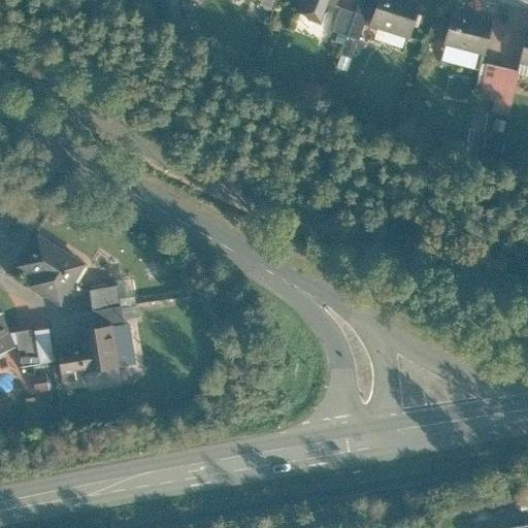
[(180,18),(177,0),(161,0),(164,20),(180,18)]
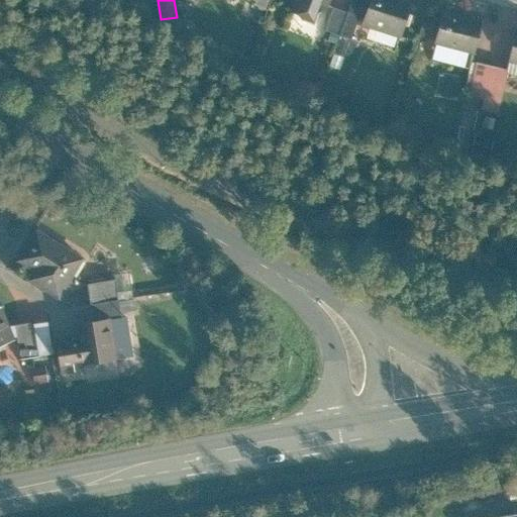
[(271,0),(255,0),(253,6),(268,10),(271,0)]
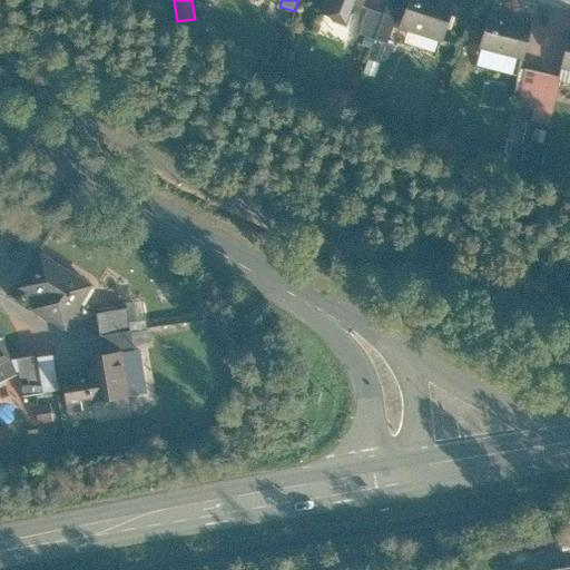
[(323,0),(320,11),(347,21),(355,6),(361,9),(364,0),(323,0)]
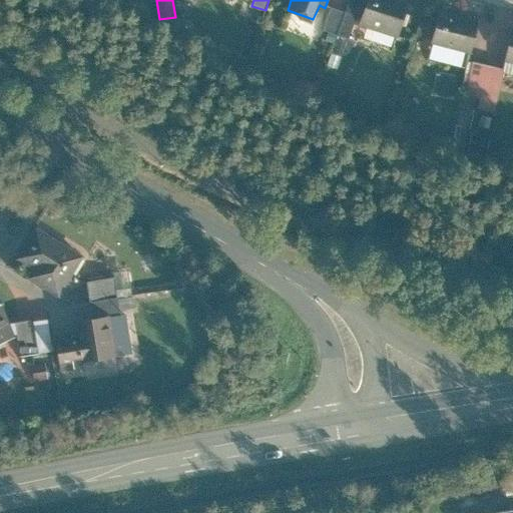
[(411,1),(407,0),(369,0),(361,25),(399,37),(411,1)]
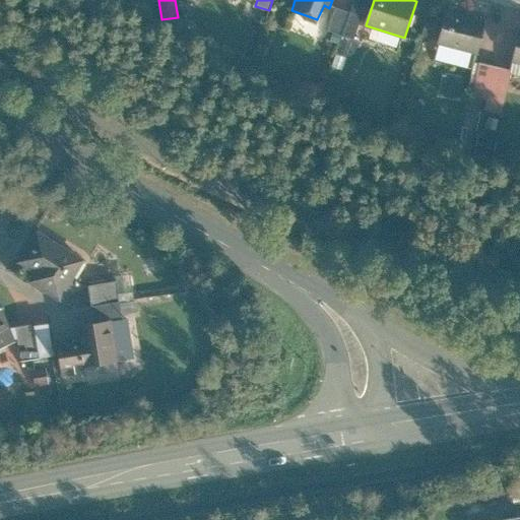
[(330,30),(342,35),(349,12),(338,8),(330,30)]
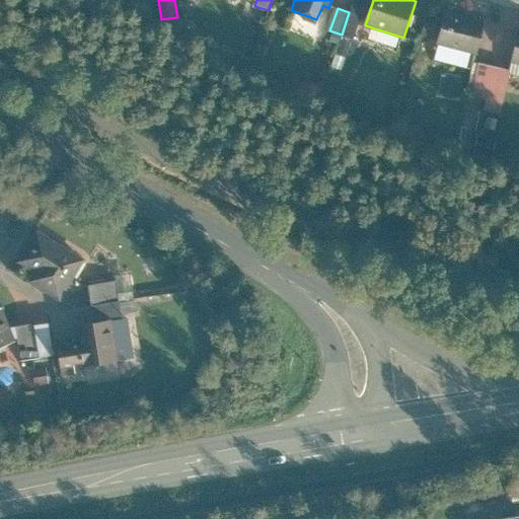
[(486,21),(446,10),(437,44),(475,55),(486,21)]
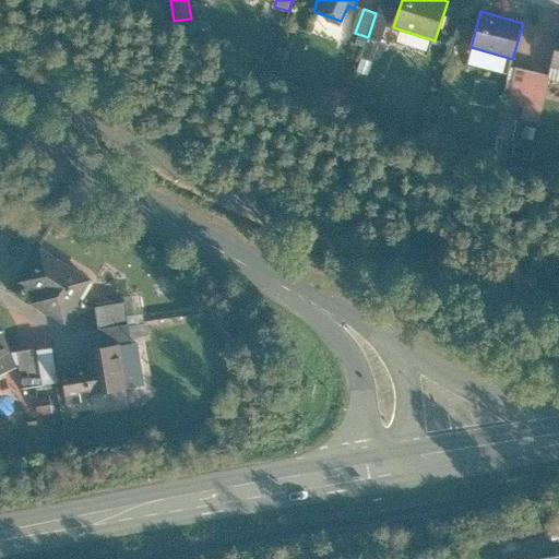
[(388,18),(376,13),(368,37),(380,42),(388,18)]
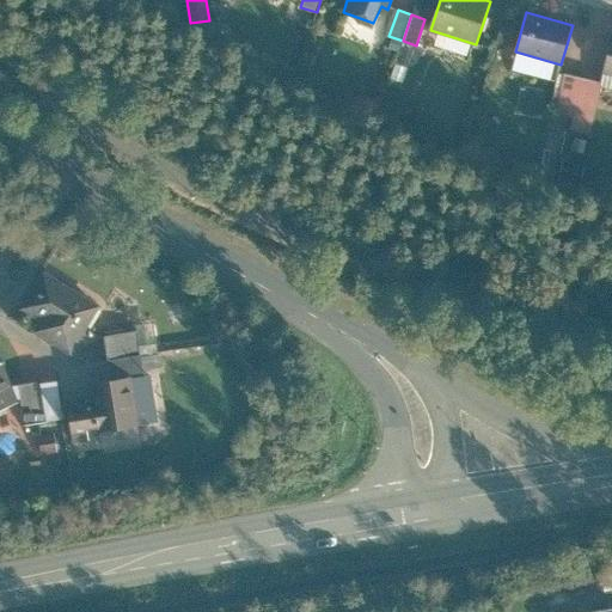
[(401,81),(407,68),(395,65),(390,77),(401,81)]
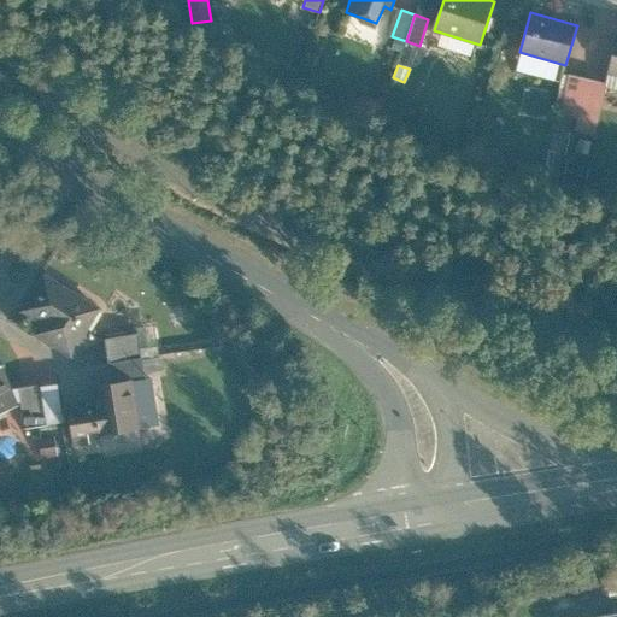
[(606,86),(570,76),(560,115),(577,118),(575,131),(593,135),(606,86)]
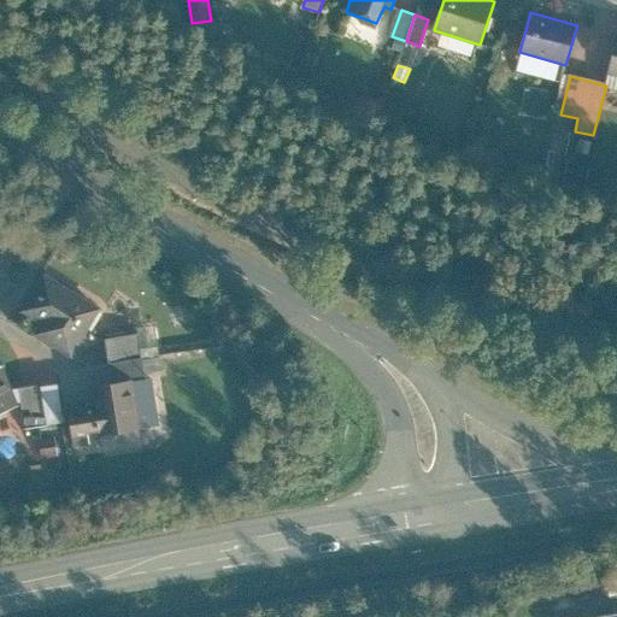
[(148,130),(129,121),(123,131),(144,141),(148,130)]
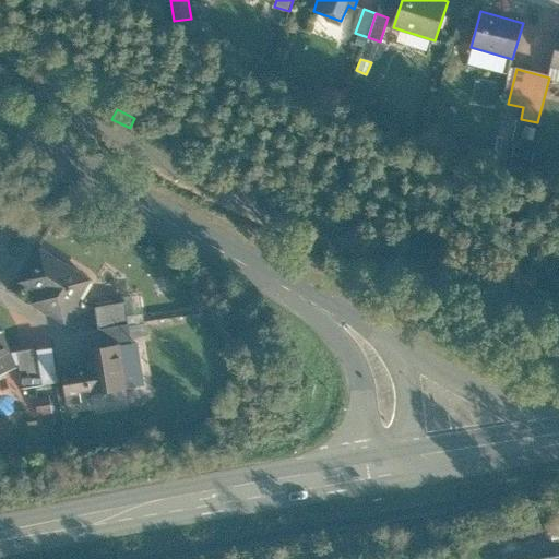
[(534,153),(515,149),(511,165),(531,169),(534,153)]
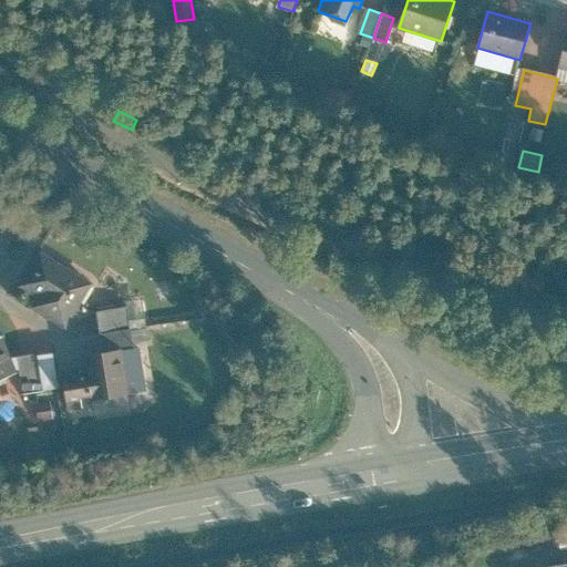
[(92,286),(39,254),(18,288),(35,299),(30,309),(65,330),(92,286)]
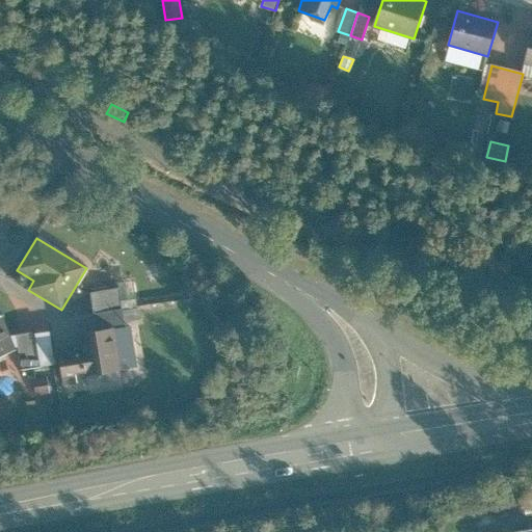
[(116,289),(90,294),(94,312),(121,307),(116,289)]
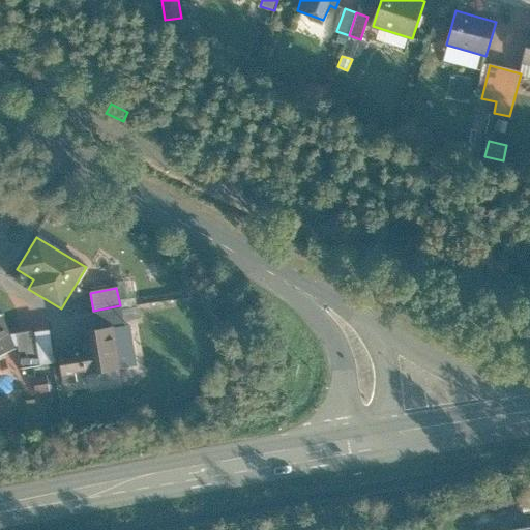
[(120,305),(93,311),(96,330),(123,326),(120,305)]
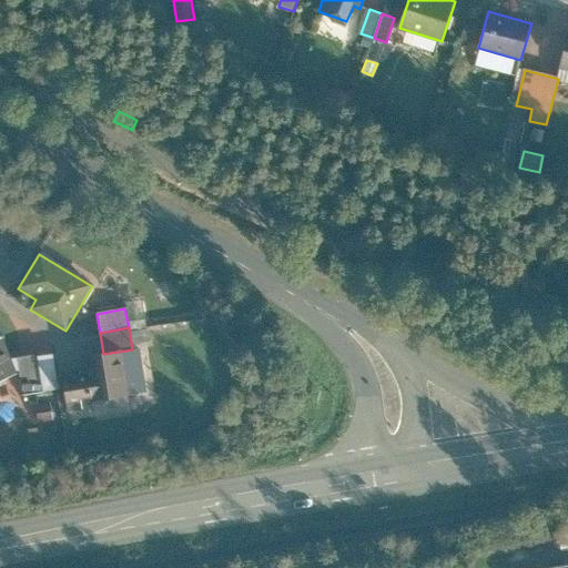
[(1,338),(0,338),(0,401),(12,396),(2,379),(16,373),(1,338)]
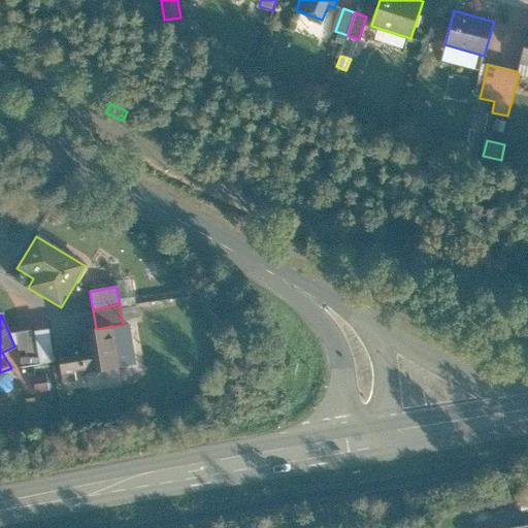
[(78,348),(57,350),(61,380),(119,372),(114,328),(76,333),(78,348)]
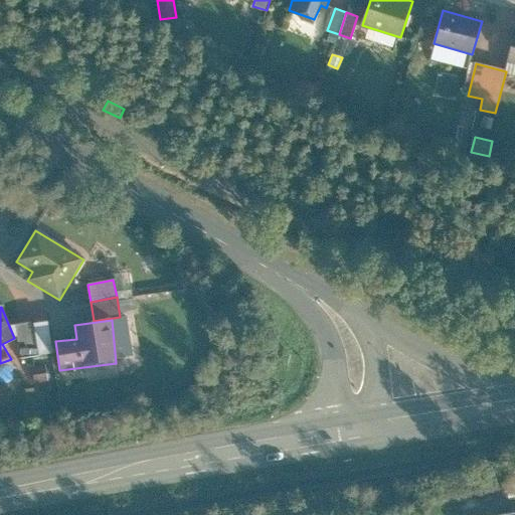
[(36,355),(31,323),(15,325),(20,357),(36,355)]
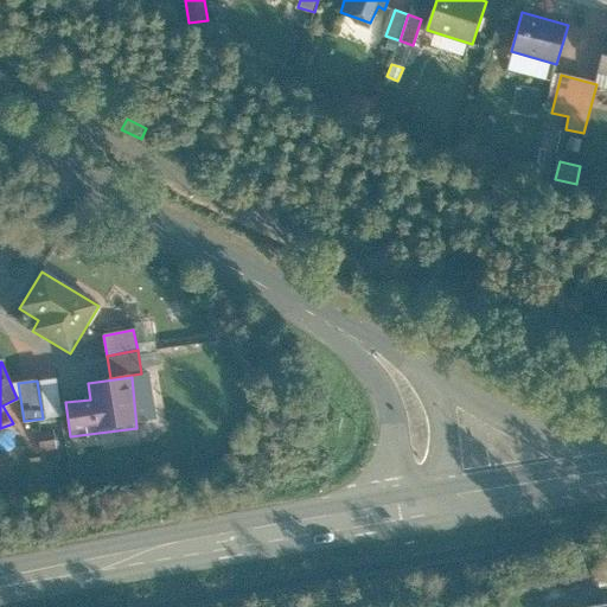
[(53,433),(39,435),(42,451),(56,449),(53,433)]
